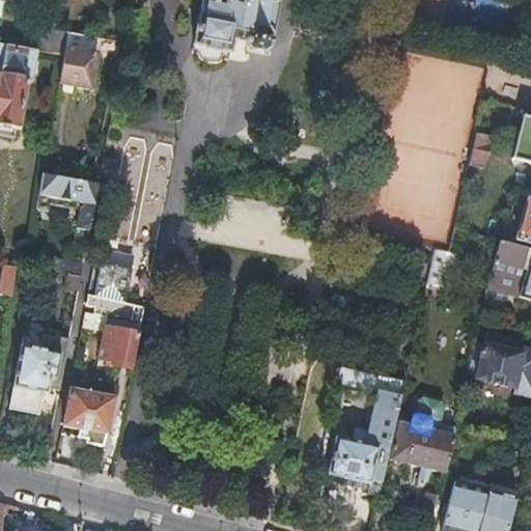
[(232,42),(246,44),(245,47),(250,52),(263,54),(270,50),(273,35),(272,35),(278,0),(220,0),(220,1),(212,0),(203,0),(201,15),(200,15),(194,44),(230,51),(232,42)]
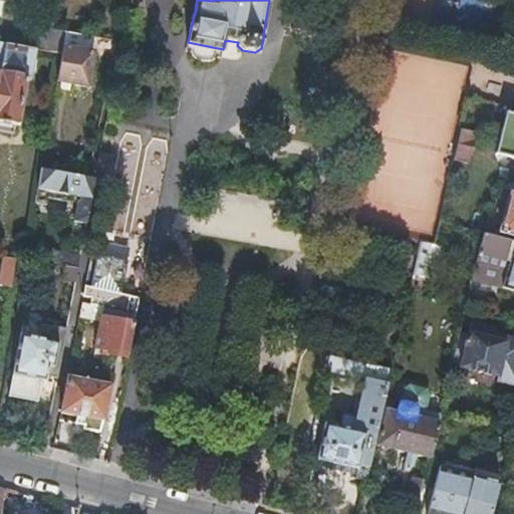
[(40,25),(36,48),(62,52),(63,46),(66,30),(40,25)]
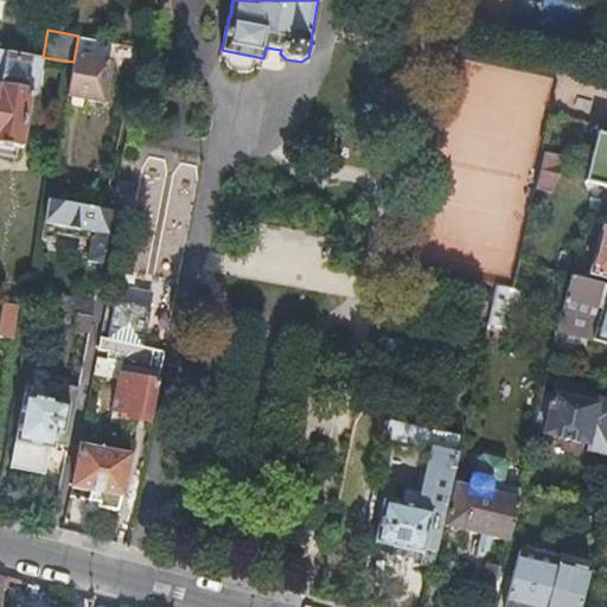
[(75,55),(74,62),(68,95),(102,101),(109,62),(108,61),(112,42),(78,36),(75,55)]
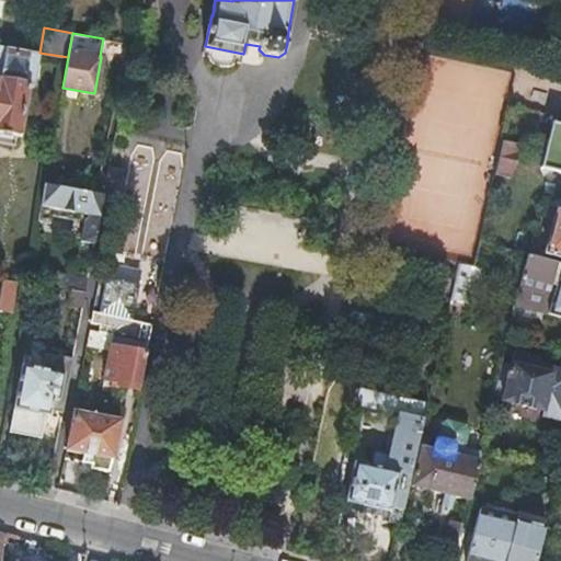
[(39,53),(0,45),(0,142),(15,146),(16,138),(21,138),(30,87),(34,87),(39,53)]
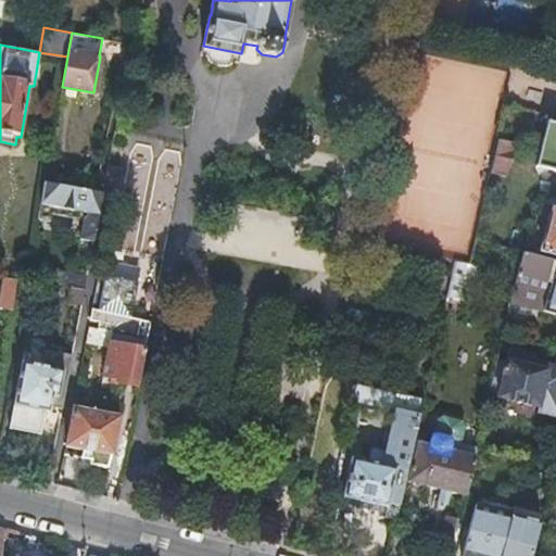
[(555,115),(550,114),(548,121),(546,121),(533,166),(555,171),(555,115)]
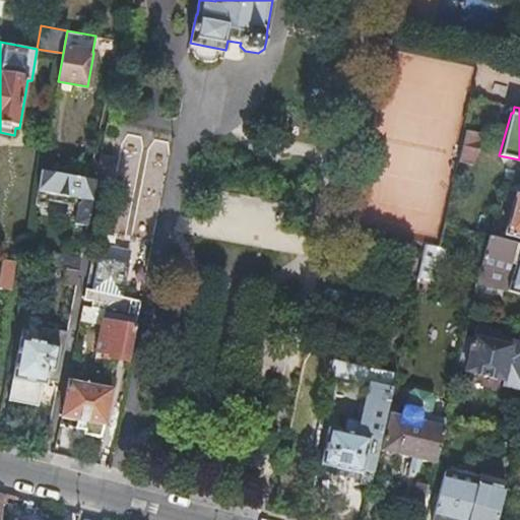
[(467,130),(459,161),(471,165),(473,155),(475,155),(478,142),(476,141),(478,132),(467,130)]
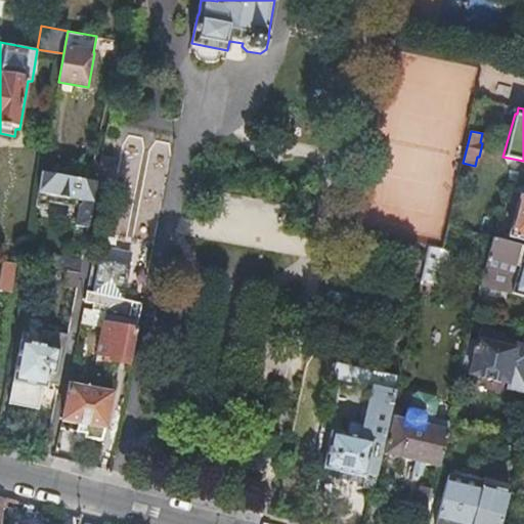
[(91,181),(43,171),(37,206),(48,208),(49,201),(79,207),(76,226),(89,228),(97,182),(91,181)]
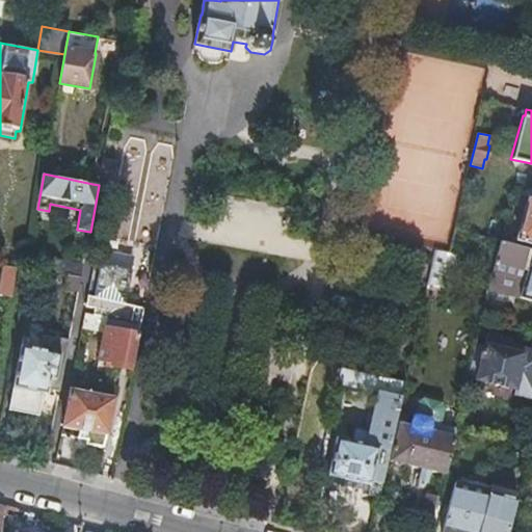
[(531,197),(529,196),(517,240),(531,243),(531,197)]
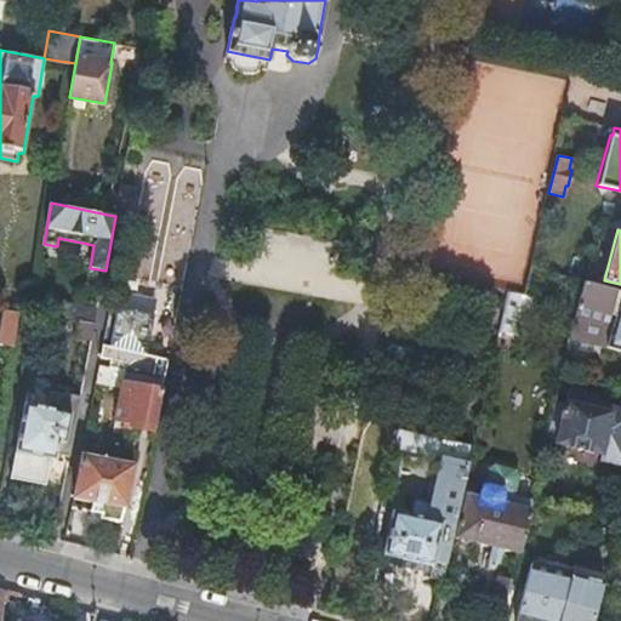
[(598,284),(584,280),(571,336),(598,342),(604,318),(610,319),(608,329),(613,331),(609,347),(620,349),(620,297),(620,298),(596,292),(598,284)]
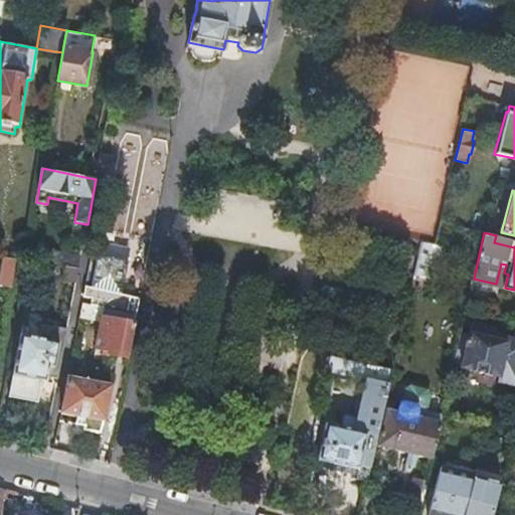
[(78,268),(81,255),(55,250),(53,264),(66,266),(78,268)]
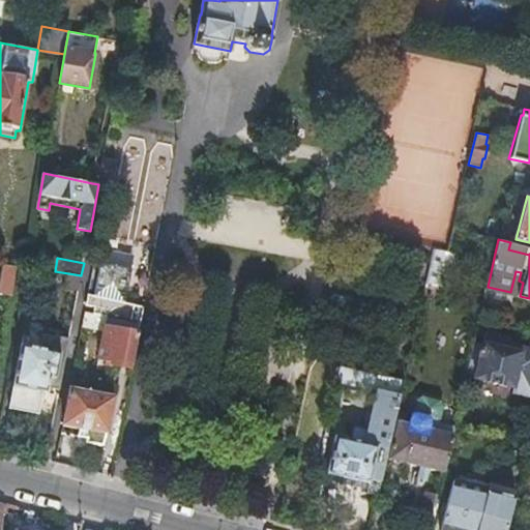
[(0,292),(11,294),(17,265),(5,264),(0,292)]
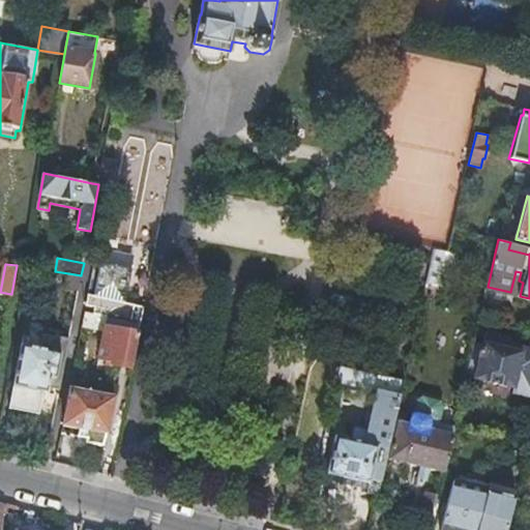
[(79,289),(81,275),(68,273),(66,287),(79,289)]
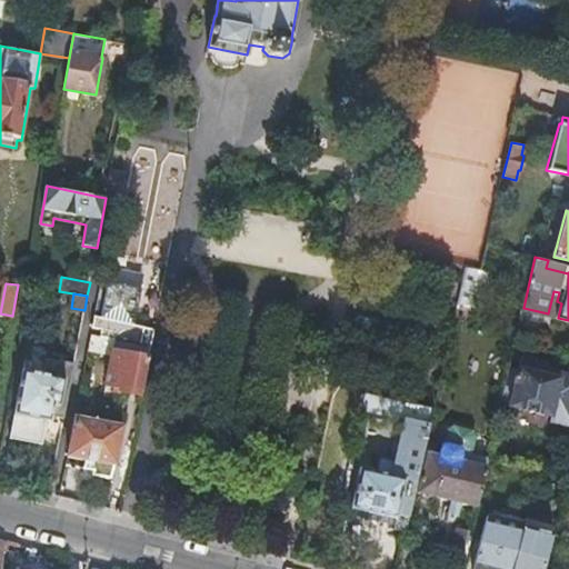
[(156,329),(95,317),(92,328),(103,330),(102,333),(115,336),(115,339),(151,347),(156,329)]
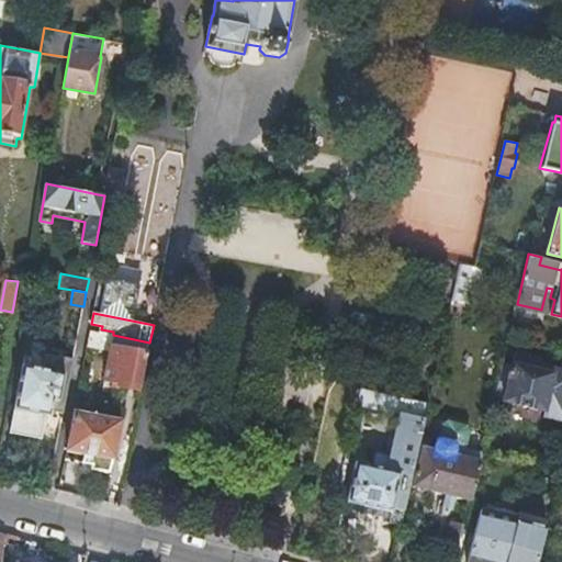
[(100,333),(90,330),(87,348),(110,352),(113,335),(100,333)]
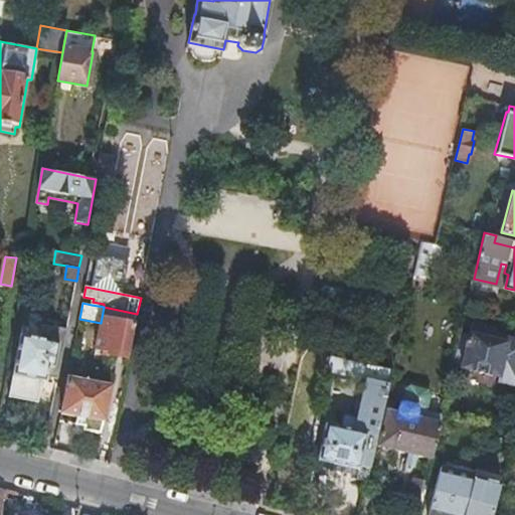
[(129,357),(137,314),(104,307),(101,323),(97,348),(110,351),(109,353),(129,357)]
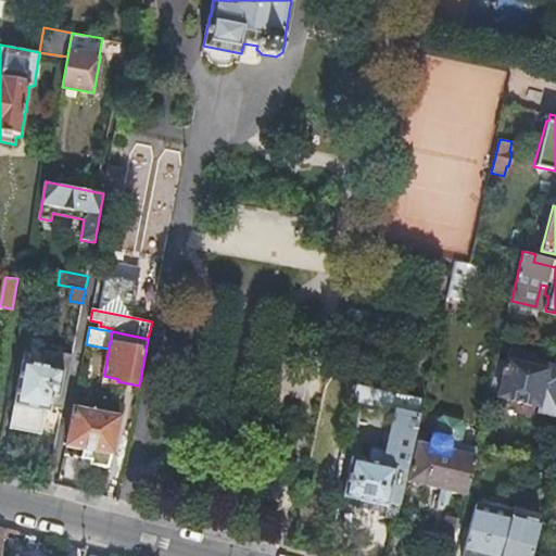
[(62,407),(73,353),(46,348),(43,364),(23,361),(14,403),(50,409),(51,405),(62,407)]
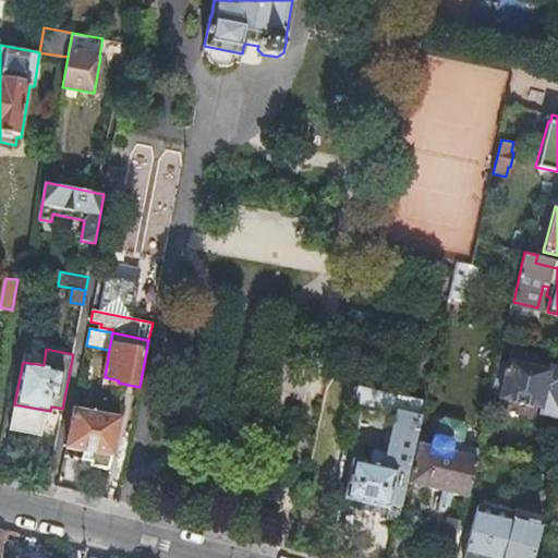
[(511,349),(500,399),(507,400),(541,409),(540,414),(557,419),(557,365),(535,361),(536,354),(511,349)]
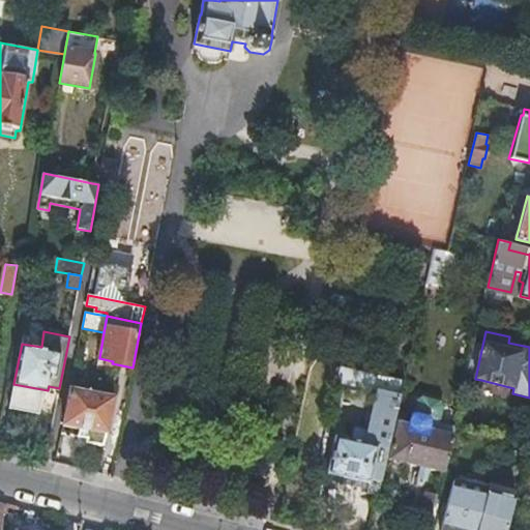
[(358,376),(344,373),(339,398),(352,401),(358,376)]
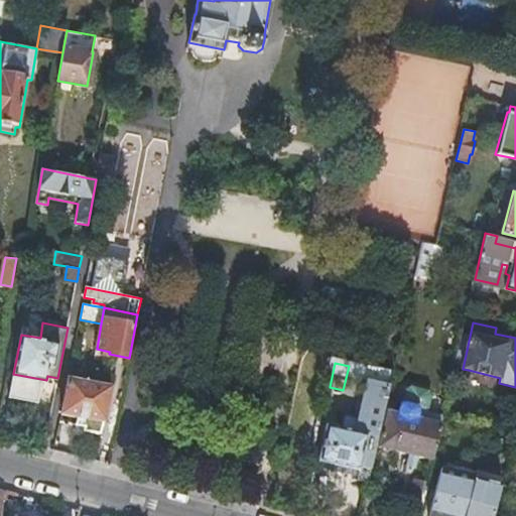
[(393,370),(375,366),(363,418),(345,414),(341,427),(327,424),(318,461),(359,470),(357,479),(368,482),(393,370)]
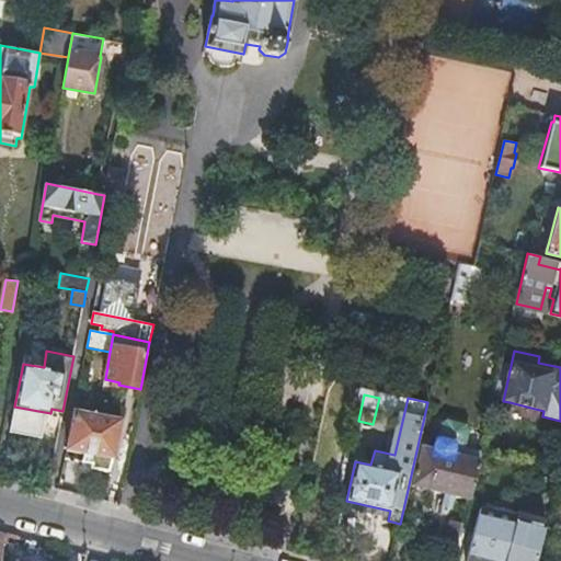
[(121,420),(75,411),(68,449),(114,458),(121,420)]
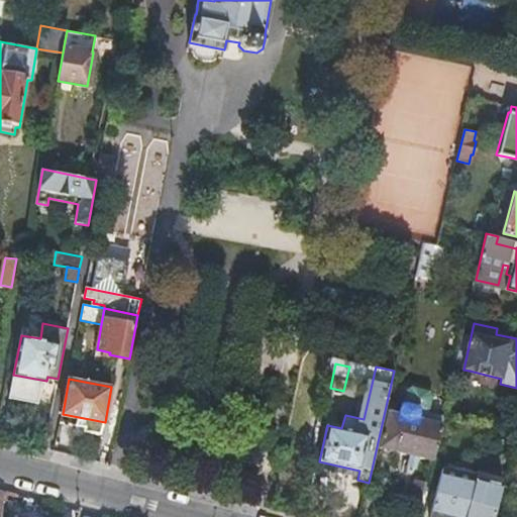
[(381,446),(433,459),(443,417),(412,410),(409,406),(404,405),(401,407),(399,414),(390,412),(381,446)]
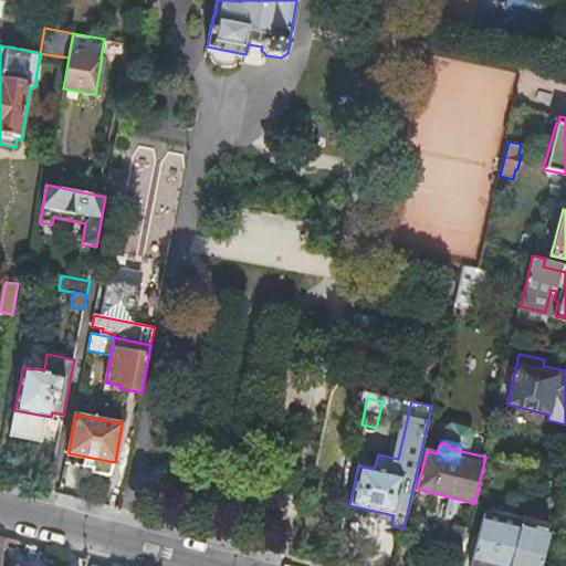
[(470,565),(471,565),(509,565),(520,524),(521,522),(483,513),(470,565)]
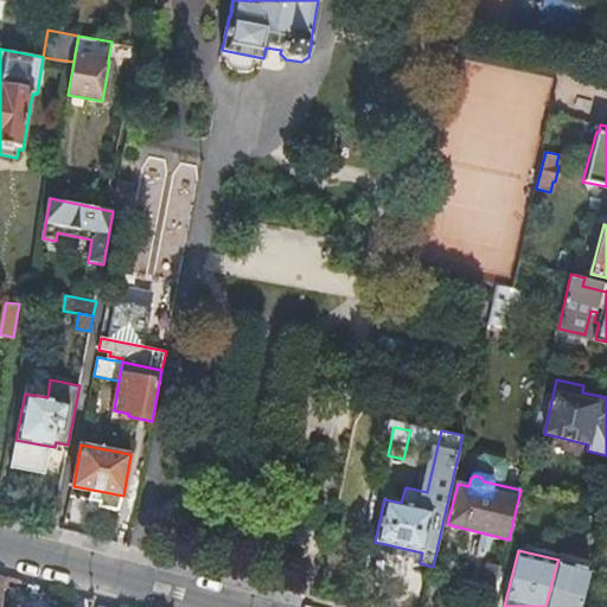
[(479,594),(494,598),(503,567),(486,562),(479,594)]
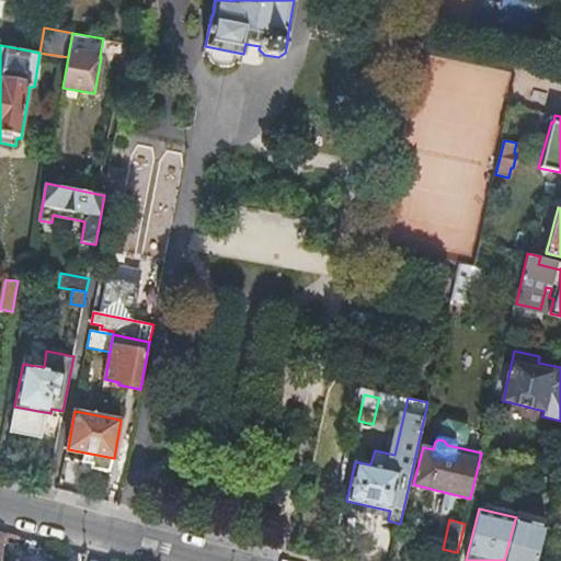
[(515,519),(504,560),(535,560),(541,539),(528,535),(531,524),(515,519)]
